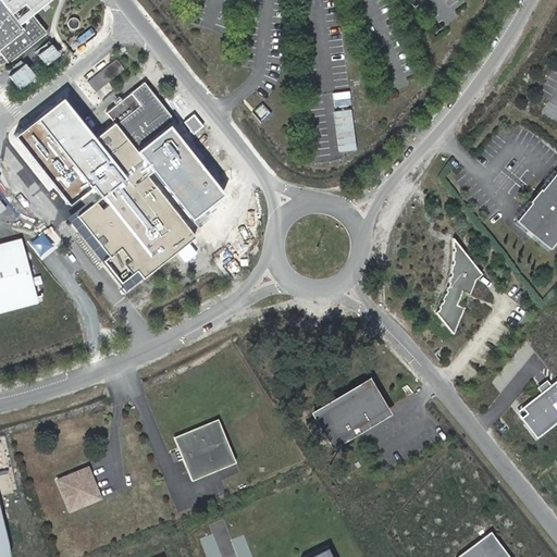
[(0,0),(0,64),(1,65),(7,63),(9,62),(11,64),(49,33),(35,14),(52,0),(0,0)]
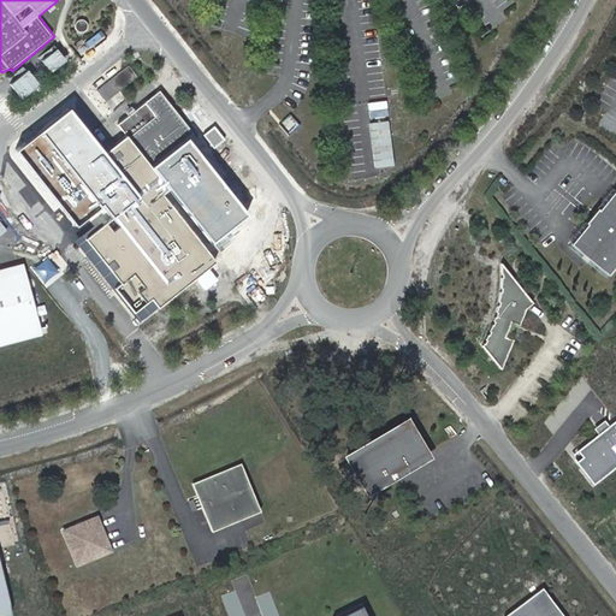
[(75,30),(77,31),(82,24),(83,23),(86,19),(81,21),(77,23),(75,25),(75,30)]
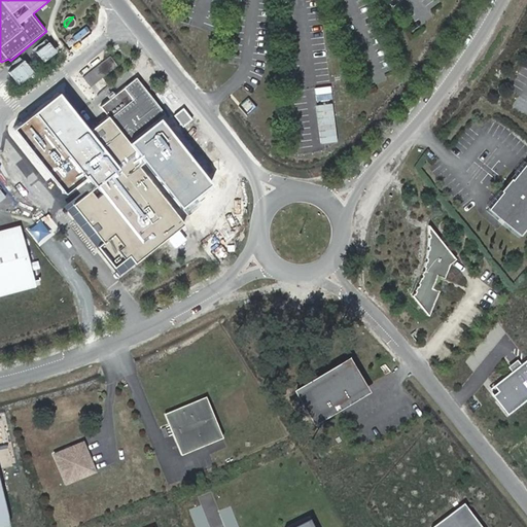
[(70,21),(66,27),(69,30),(74,29),(76,26),(76,22),(73,16),(71,20),(70,21)]
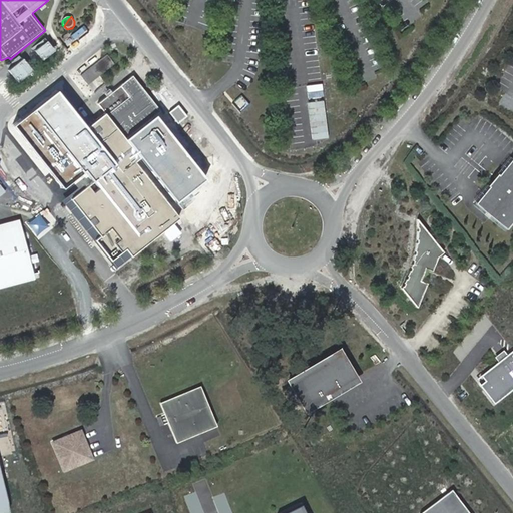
[(46,61),(58,51),(50,42),(39,52),(46,61)]
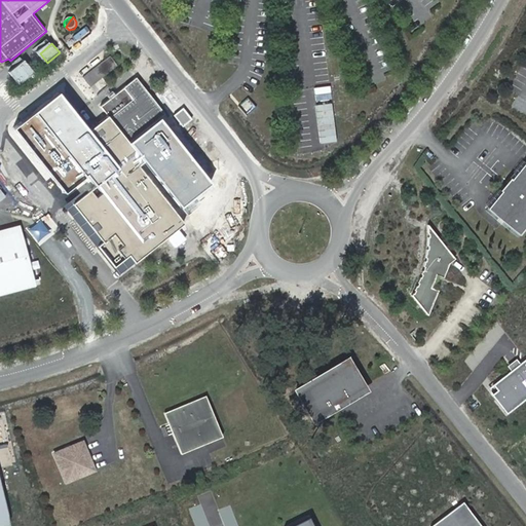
[(81,76),(88,85),(101,75),(115,64),(107,54),(81,76)]
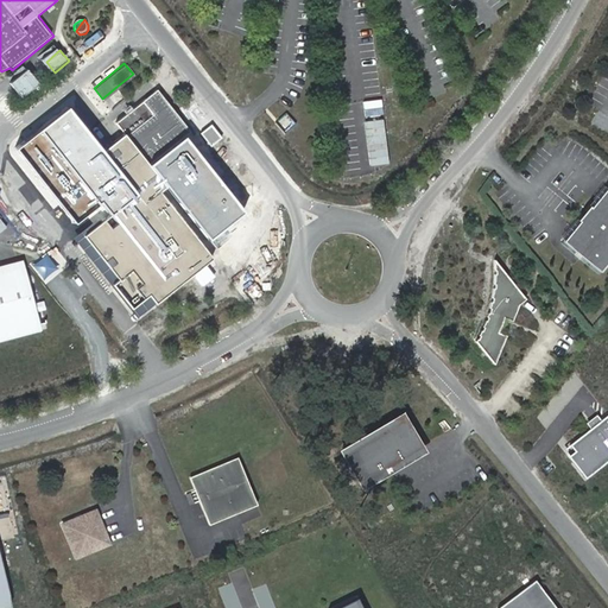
[(26,99),(43,86),(32,71),(14,84),(26,99)]
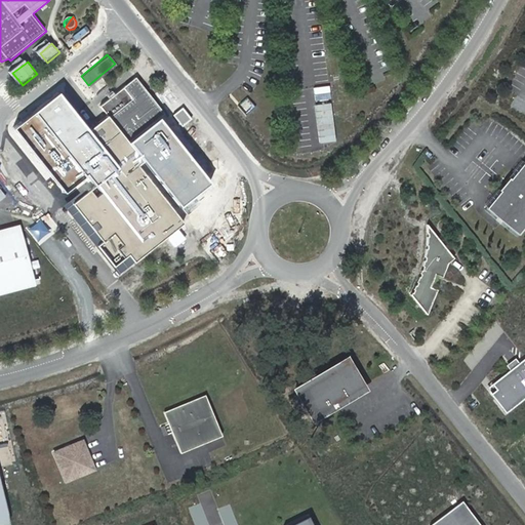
[(162,111),(133,76),(114,92),(98,105),(106,114),(87,129),(117,166),(94,185),(72,203),(103,240),(97,244),(114,265),(128,252),(134,259),(183,219),(136,163),(142,159),(131,146),(126,139),(162,111)]
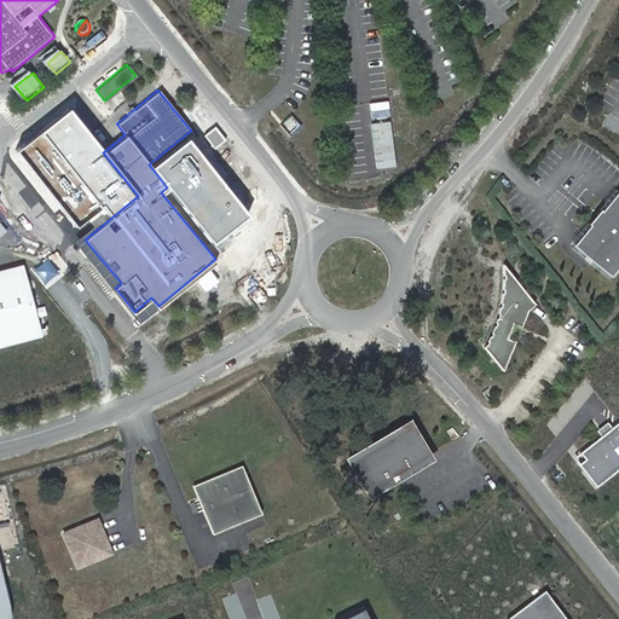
[(103,148),(71,110),(21,152),(79,230),(106,210),(111,218),(138,196),(103,152),(103,148)]
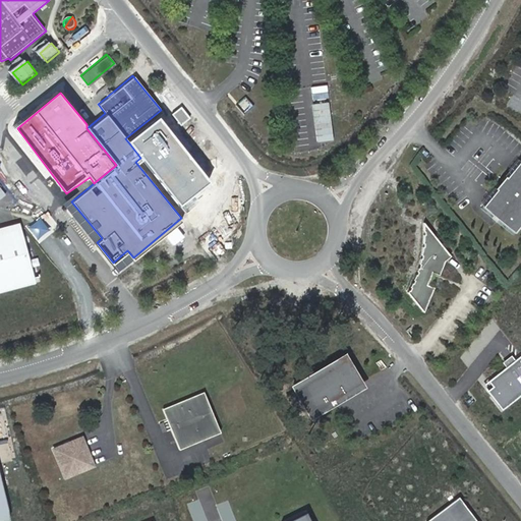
[(210,183),(161,119),(130,145),(140,158),(181,207),(210,183)]
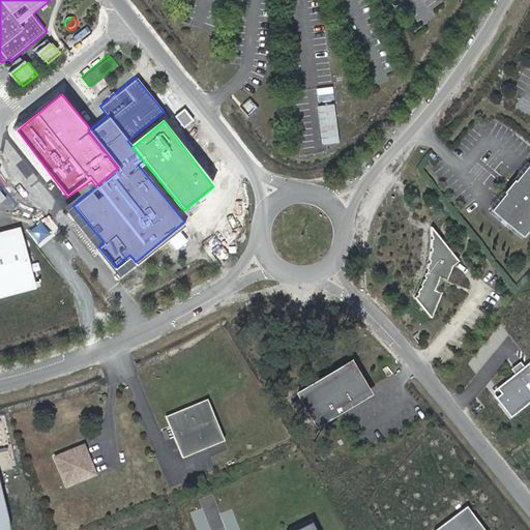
[(489,206),(520,233),(529,221),(529,162),(528,160),(513,177),(511,176),(501,187),(503,188),(489,206)]
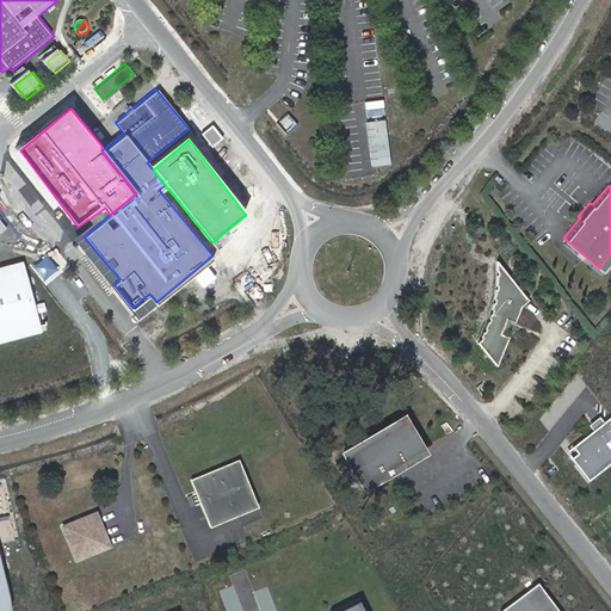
[(529,300),(498,261),(495,291),(494,308),(488,326),(479,343),(498,366),(523,304),(529,300)]
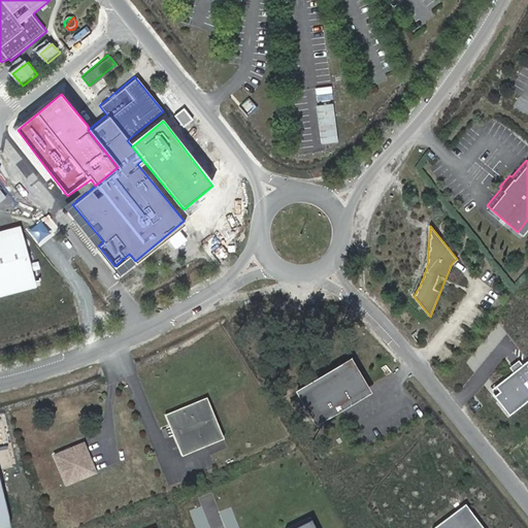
[(8,235),(0,237),(0,290),(32,282),(20,232),(8,235)]
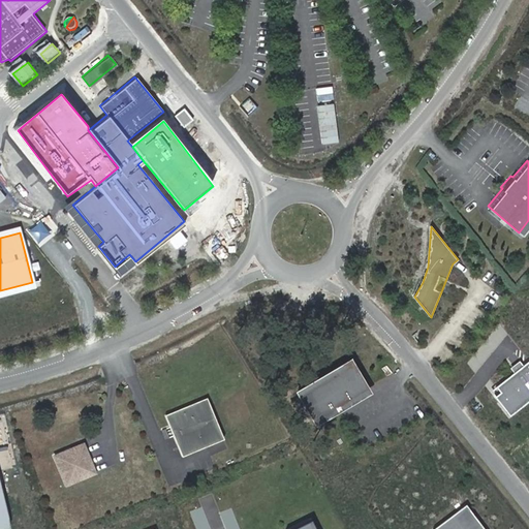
[(520,363),(516,356),(506,364),(510,370),(520,363)]
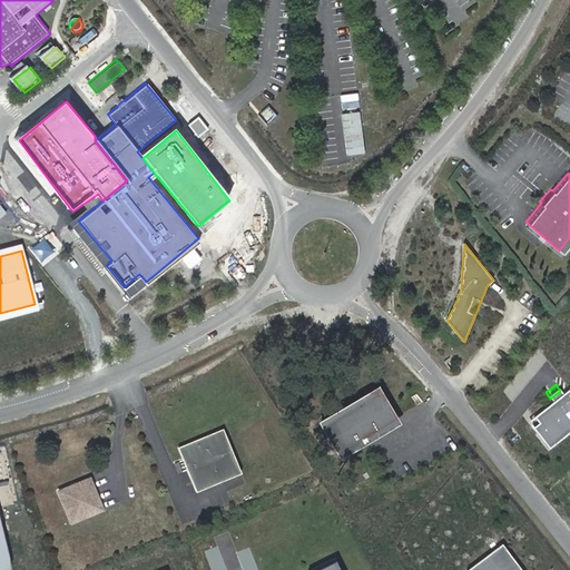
[(534,431),(546,445),(569,425),(569,389),(567,385),(560,391),(550,399),(531,414),(534,419),(540,425),(534,431)]
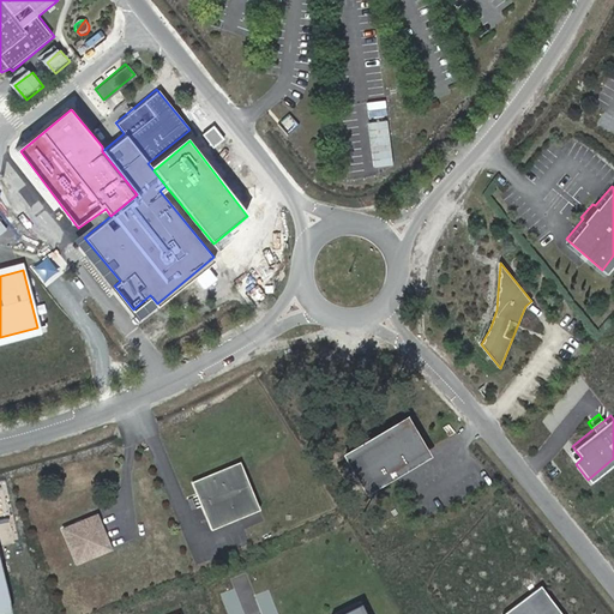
[(408,416),(344,453),(367,493),(431,456),(427,449),(408,416)]
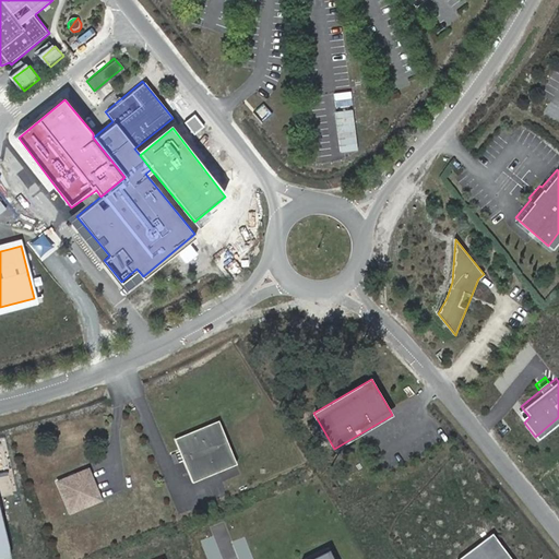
[(524,423),(530,417),(524,411),(519,415),(524,423)]
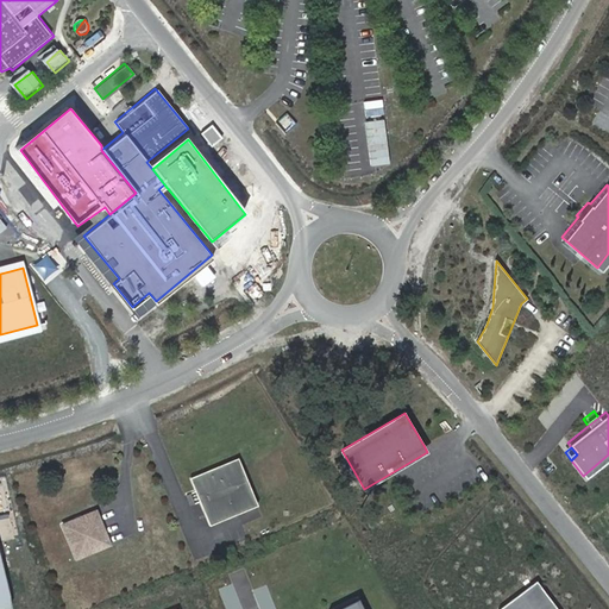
[(239,462),(196,479),(199,485),(214,521),(257,503),(239,462)]
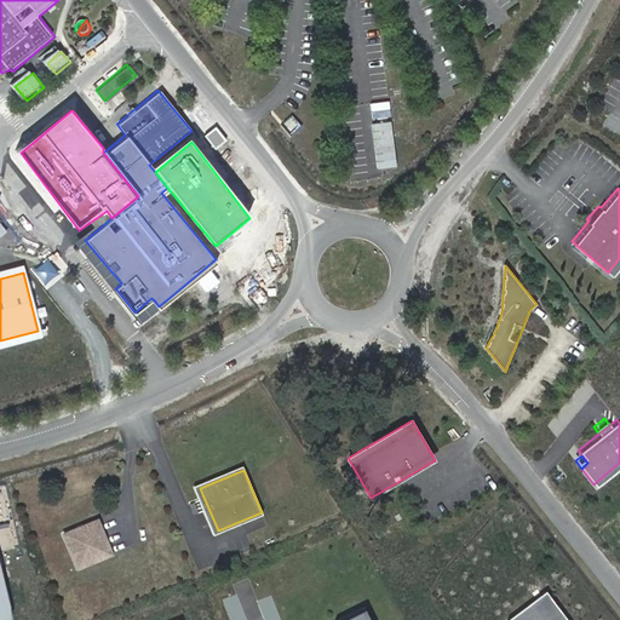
[(79,560),(113,546),(99,514),(65,526),(79,560)]
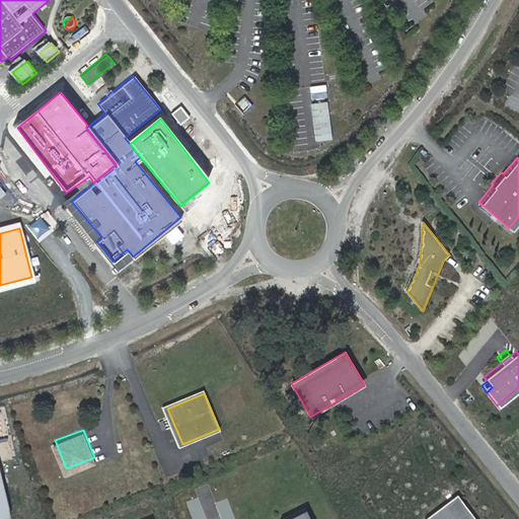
[(0,513),(9,512),(8,500),(0,465),(0,513)]
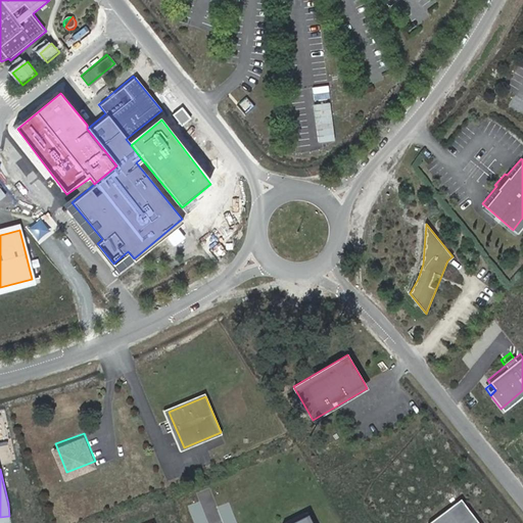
[(478,522),(461,500),(430,522),(478,522)]
